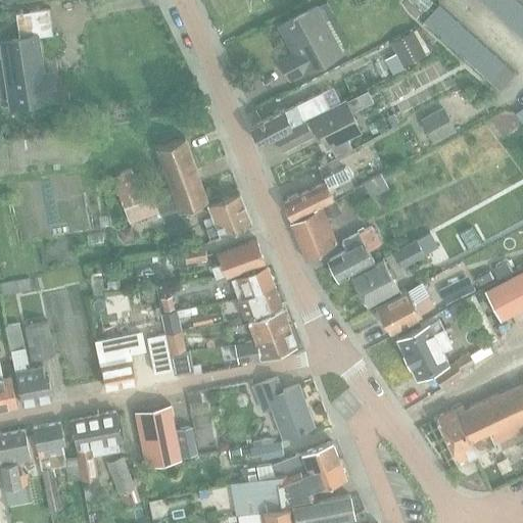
[(496,11),(507,0),(489,0),(487,3),(496,11)]
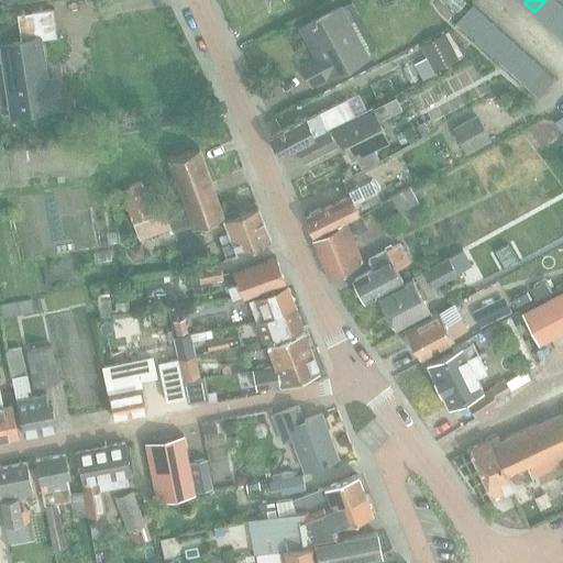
[(544,22),(562,3),(558,0),(545,0),(534,12),(544,22)]
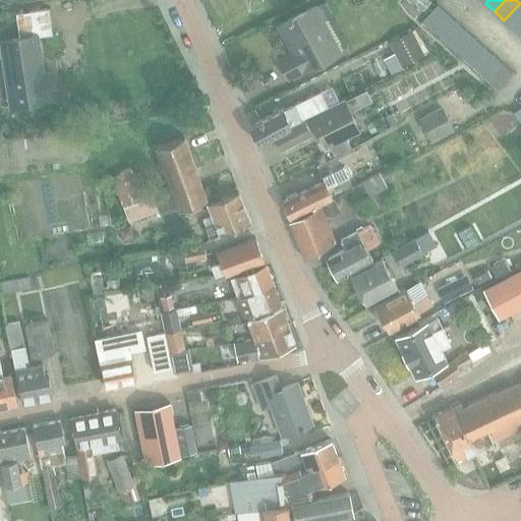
[(514,29),(520,20),(520,4),(520,3),(504,20),(514,29)]
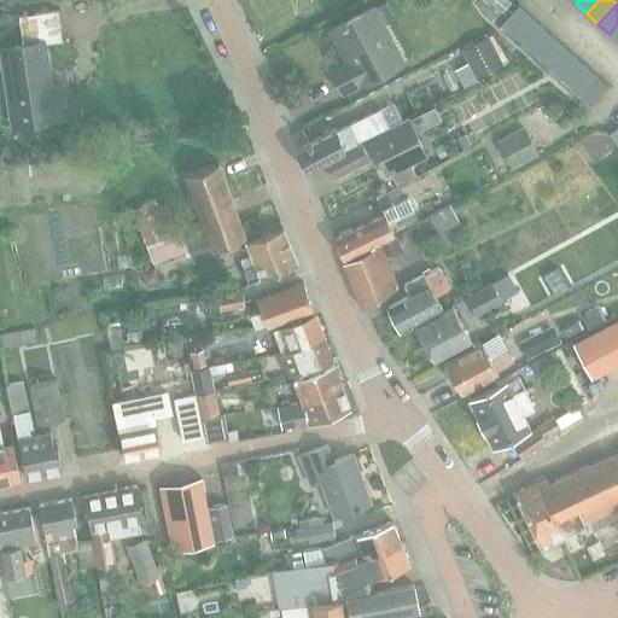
[(359,81),(360,85),(402,62),(372,6),(331,29),(348,62),(331,70),(342,91),(359,81)]
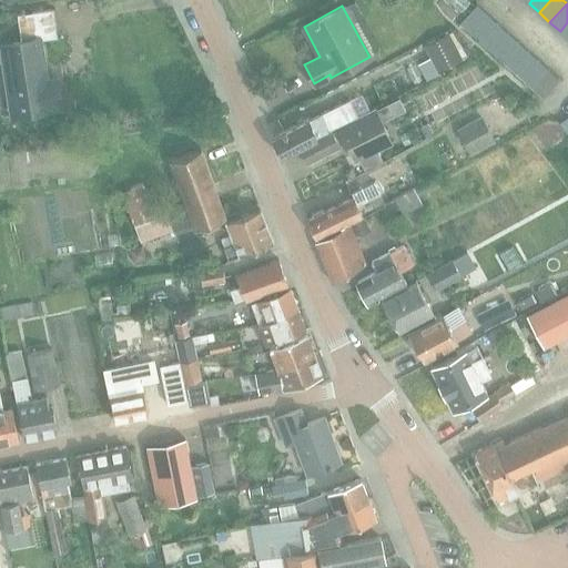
[(470,33),(486,14),(476,6),(472,9),(459,23),(470,33)]
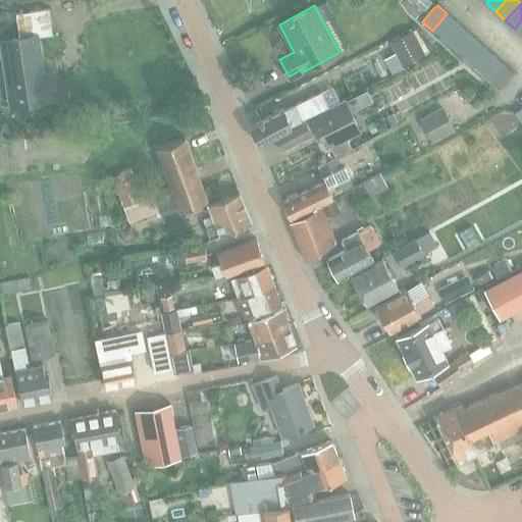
[(51,71),(43,73),(37,36),(52,33),(48,7),(15,12),(19,38),(0,41),(11,106),(55,98),(51,71)]
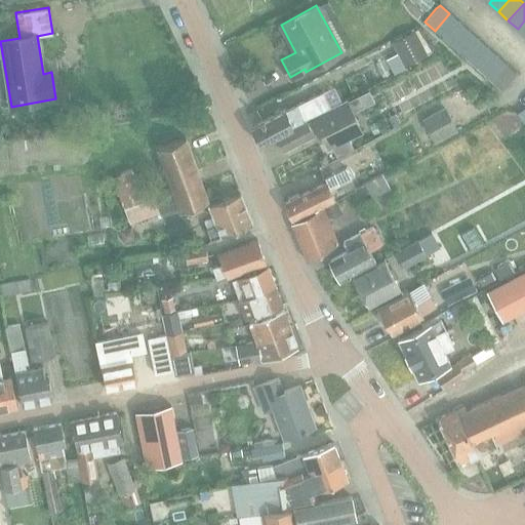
[(444,39),(459,22),(449,13),(435,31),(444,39)]
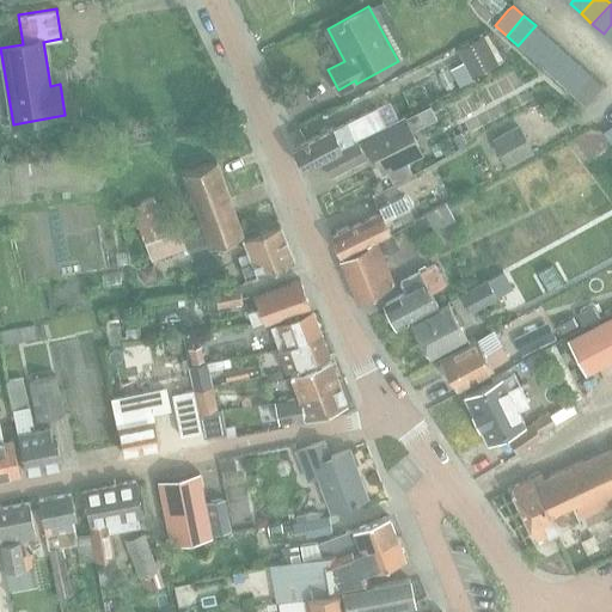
[(528,55),(546,35),(536,25),(518,46),(528,55)]
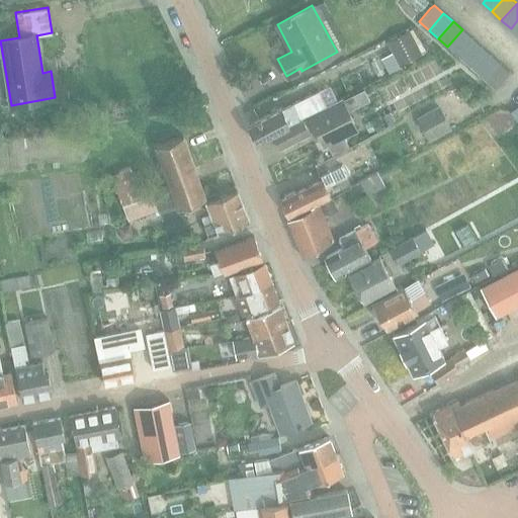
[(387,40),(400,64),(423,52),(410,28),(387,40)]
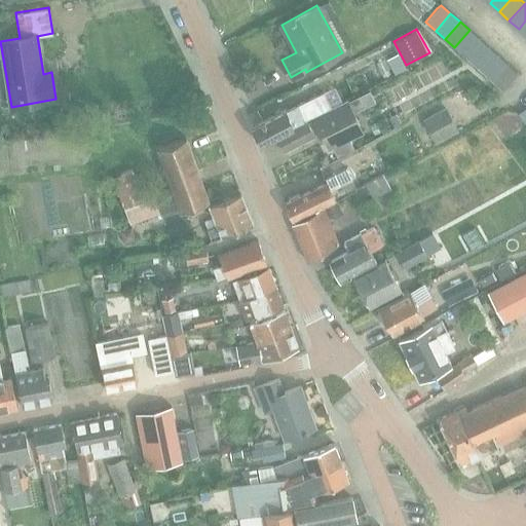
[(464,55),(479,39),(470,30),(454,47),(464,55)]
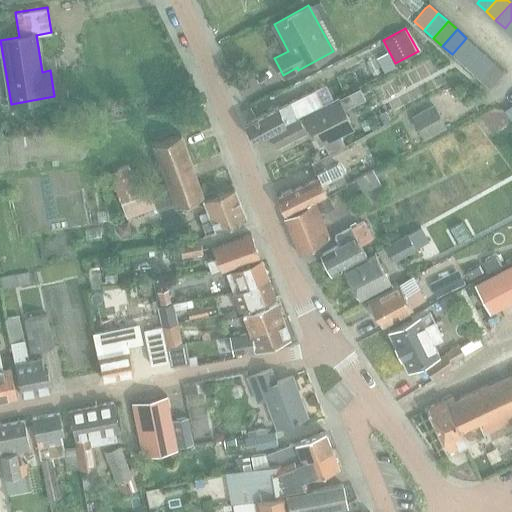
[(461,63),(476,46),(466,38),(452,54),(461,63)]
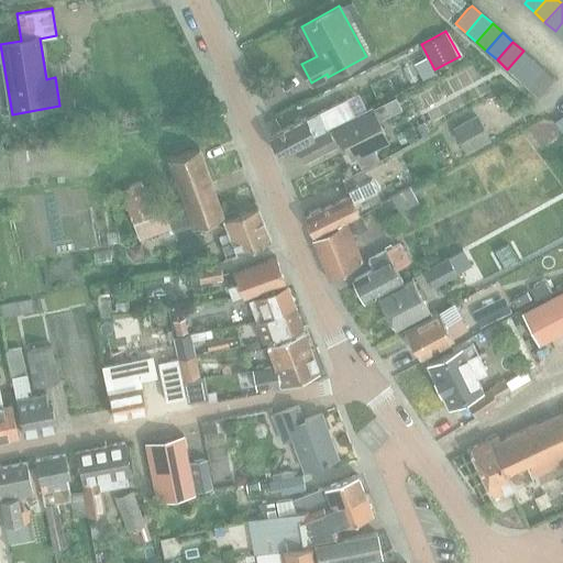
[(518,78),(533,59),(523,51),(507,69),(518,78)]
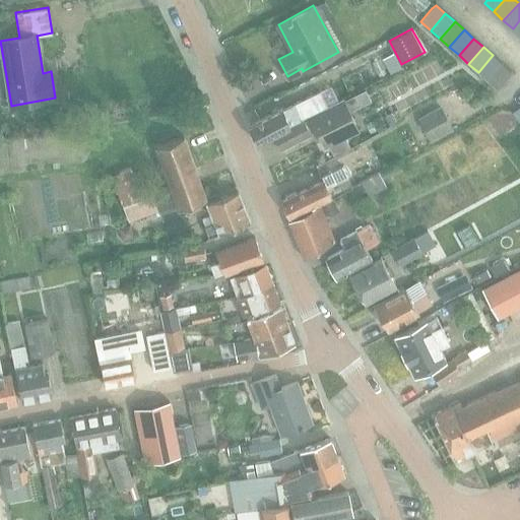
[(488,80),(503,64),(493,55),(478,72),(488,80)]
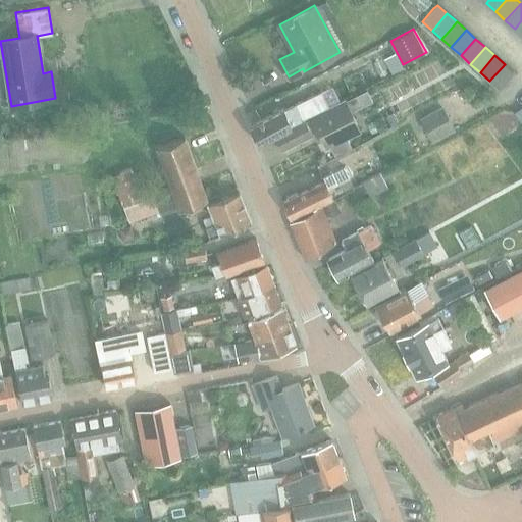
[(505,64),(489,81),(500,90),(514,72),(505,64)]
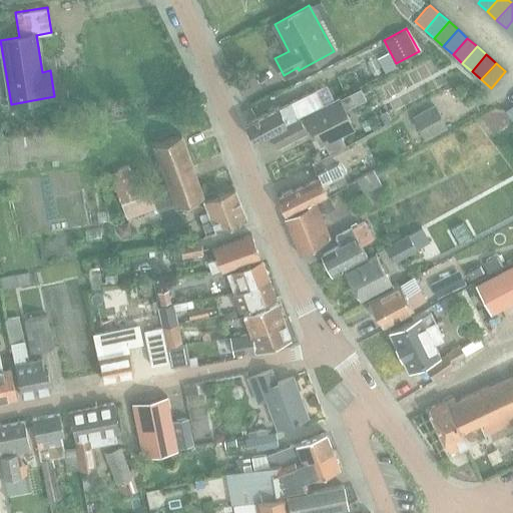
[(246,122),(254,141),(255,141),(255,140),(271,133),(300,117),(306,114),(323,105),(315,91),(292,103),(280,108),(279,106),(263,114),(246,122)]
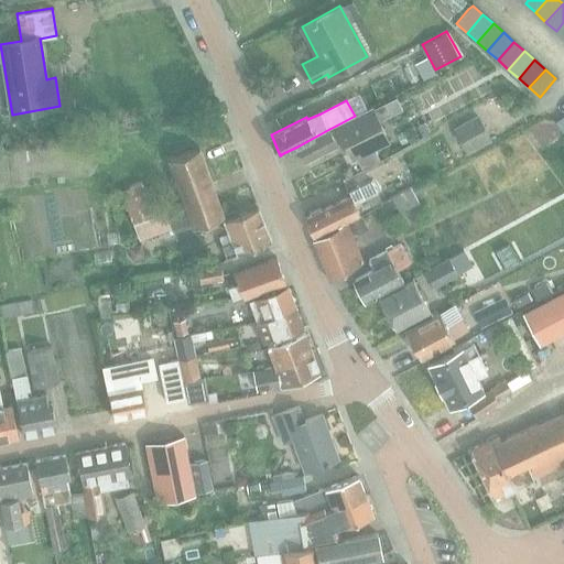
[(206,107),(210,122),(223,118),(217,102),(206,107)]
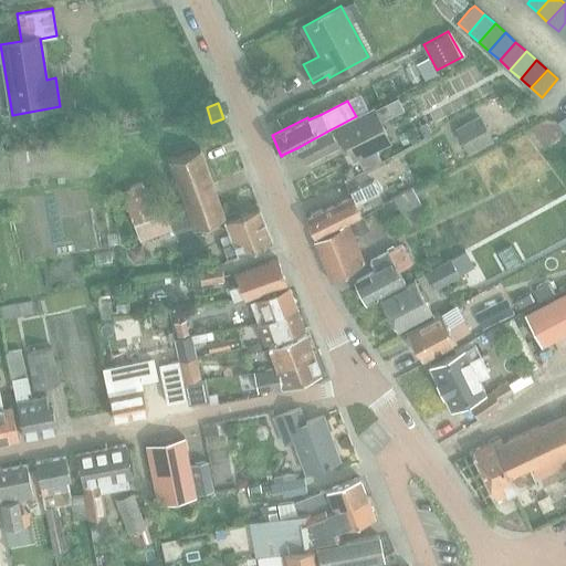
[(337,126),(354,160),(390,143),(373,108),(356,116),(337,126)]
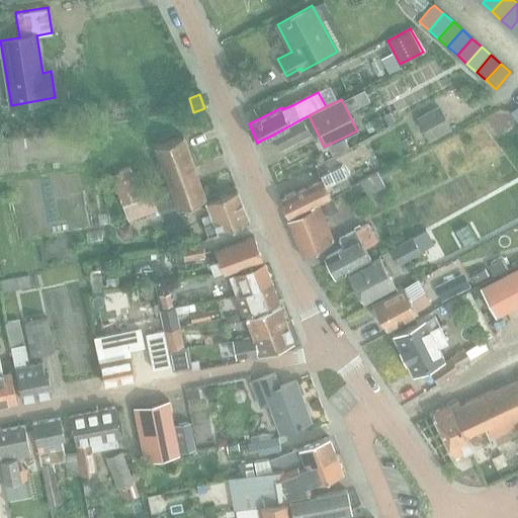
[(438,106),(416,118),(429,141),(450,128),(438,106)]
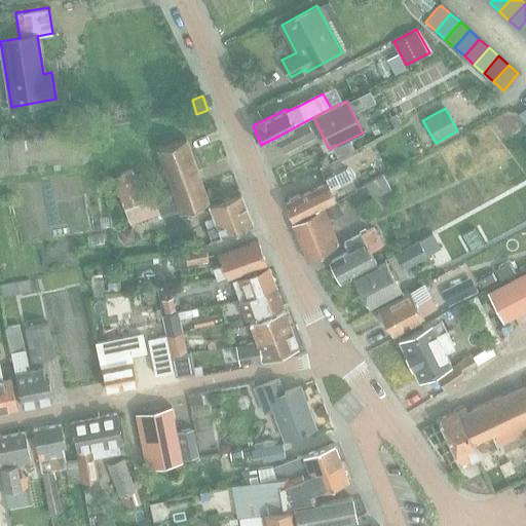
[(315,137),(307,120),(277,137),(285,151),(315,137)]
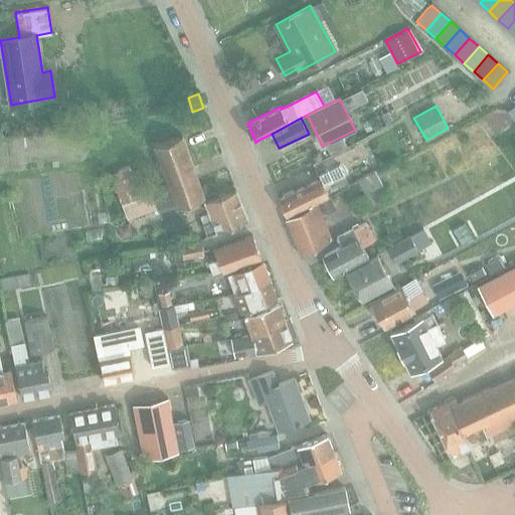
[(176,204),(177,206),(204,197),(182,135),(154,145),(169,187),(141,197),(130,166),(110,174),(127,219),(157,208),(158,212),(176,204)]
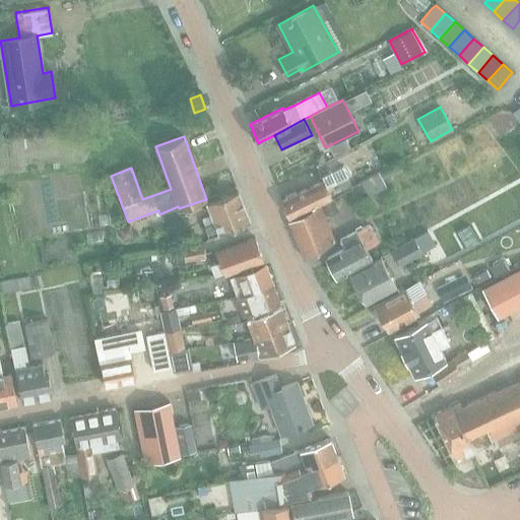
[(368,161),(349,171),(355,183),(374,174),(368,161)]
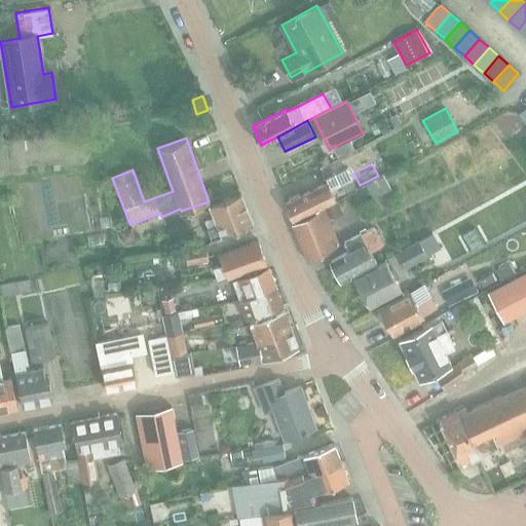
[(365,184),(373,198),(390,188),(382,174),(365,184)]
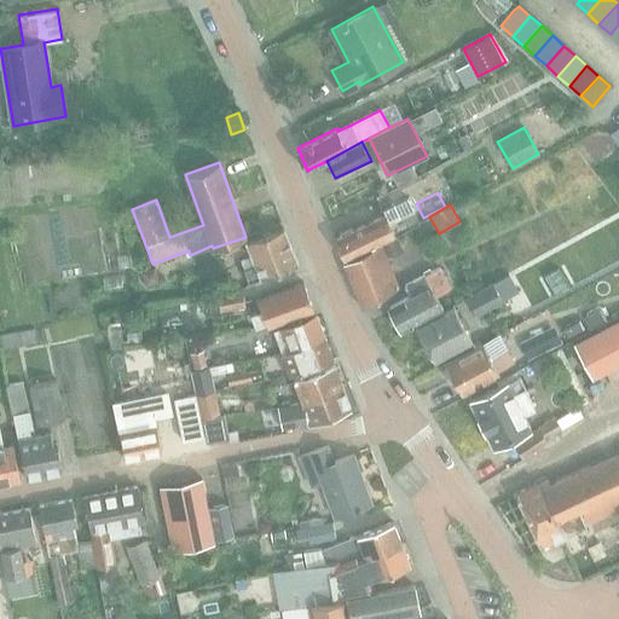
[(334,238),(345,259),(418,223),(412,212),(389,223),(385,214),(334,238)]
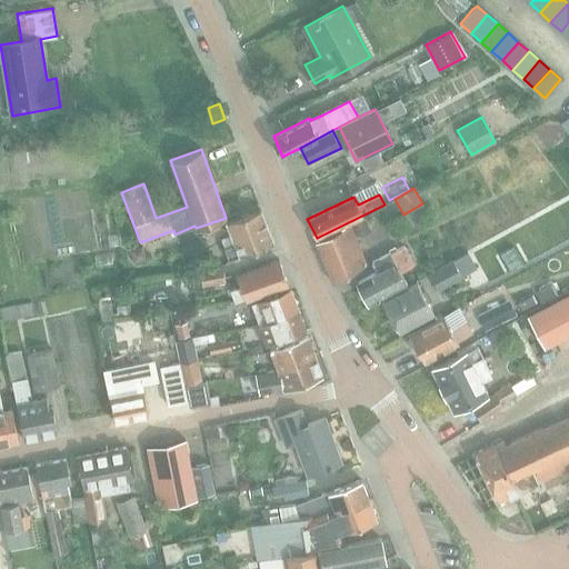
[(223,247),(229,260),(271,243),(259,210),(226,222),(233,242),(223,247)]
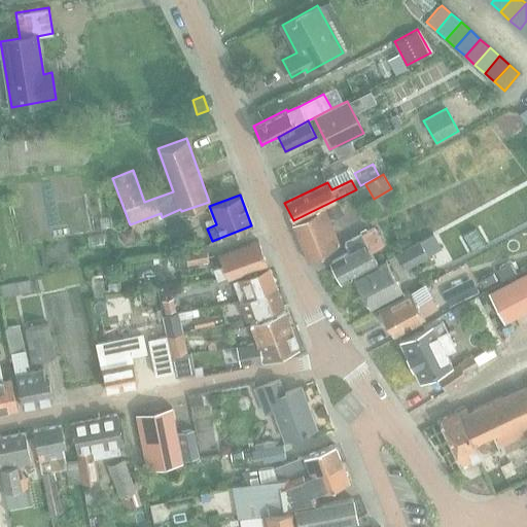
[(342,213),(338,202),(326,207),(330,218),(342,213)]
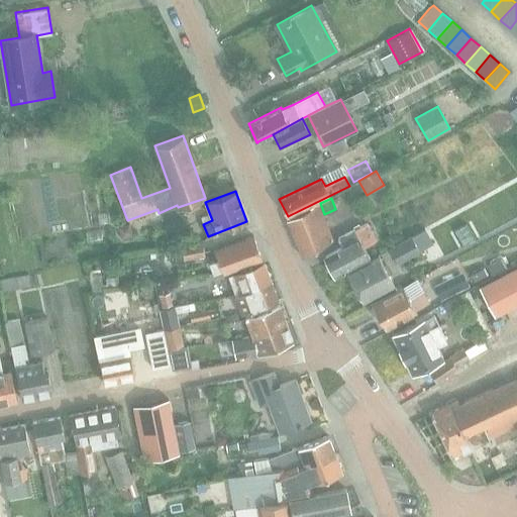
[(287,218),(301,255),(331,240),(317,204),(287,218)]
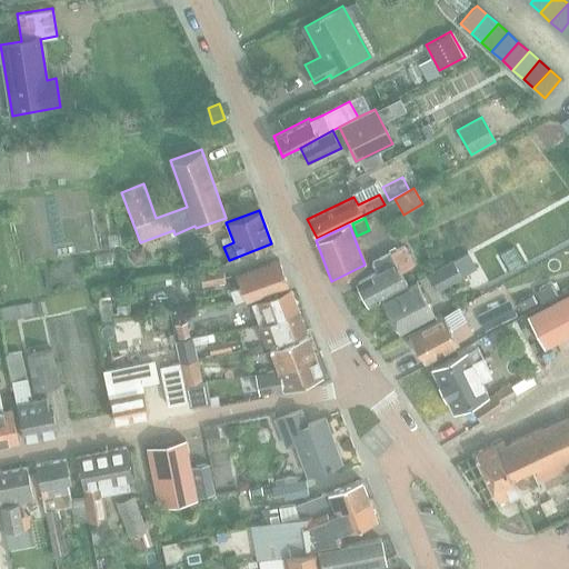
[(510,260),(522,256),(515,236),(502,240),(510,260)]
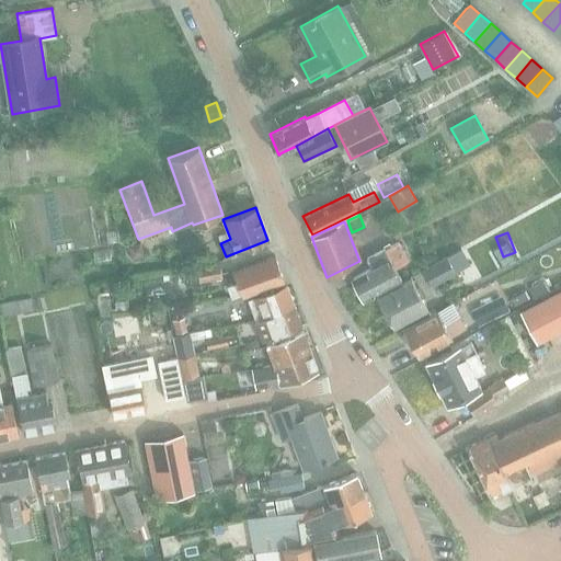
[(352,278),(364,300),(401,281),(395,268),(408,261),(398,242),(366,260),(371,268),(352,278)]
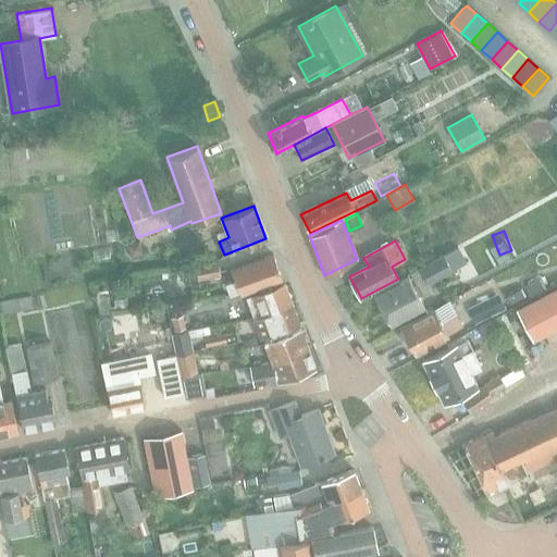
[(419,269),(428,284),(466,261),(457,247),(419,269)]
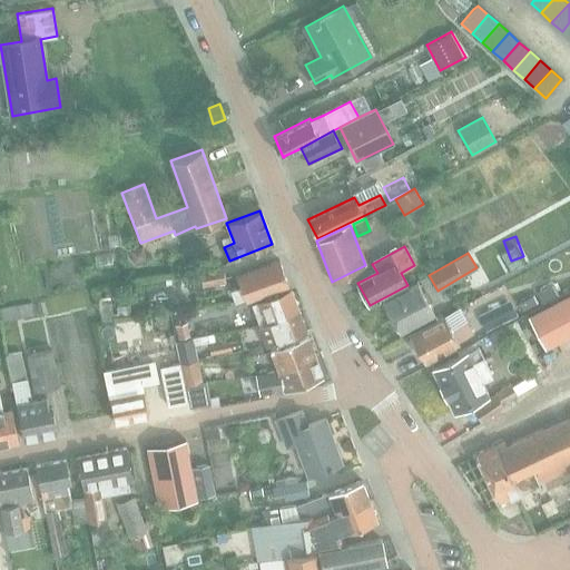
[(245,300),(246,301),(288,285),(279,259),(236,275),(241,286),(229,290),(234,304),(245,300)]
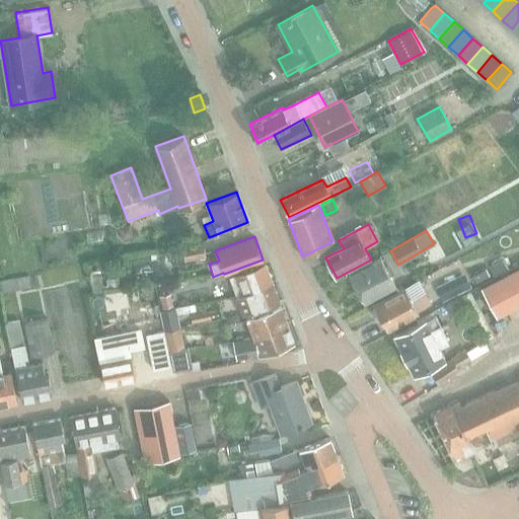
[(182,246),(186,260),(206,255),(203,242),(182,246)]
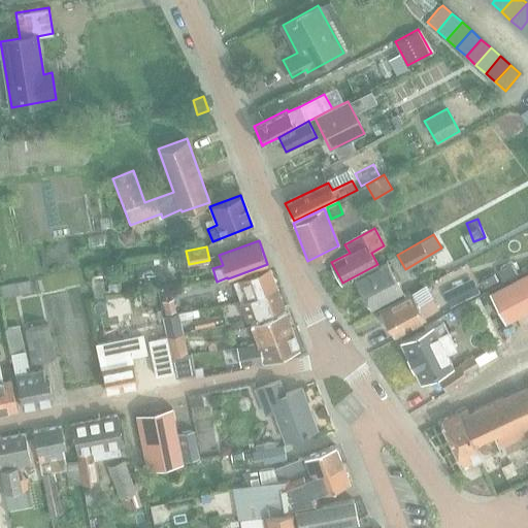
[(355,278),(370,307),(402,290),(387,262),(355,278)]
